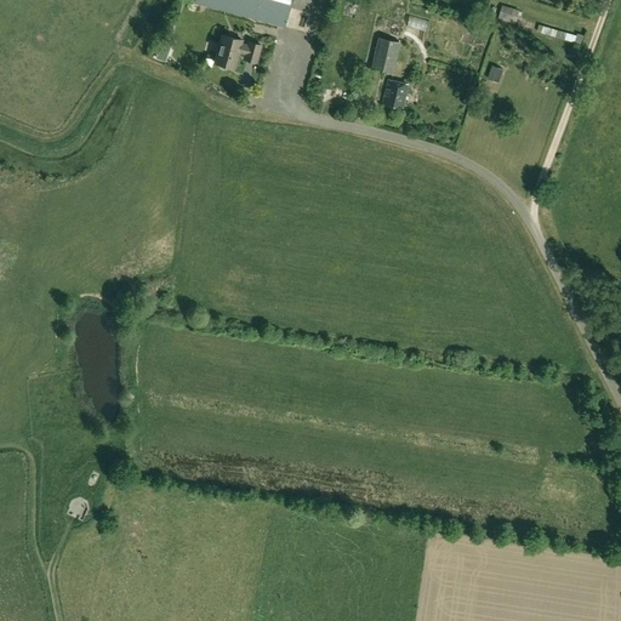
[(292,0),(191,0),(191,1),(285,28),(292,0)]
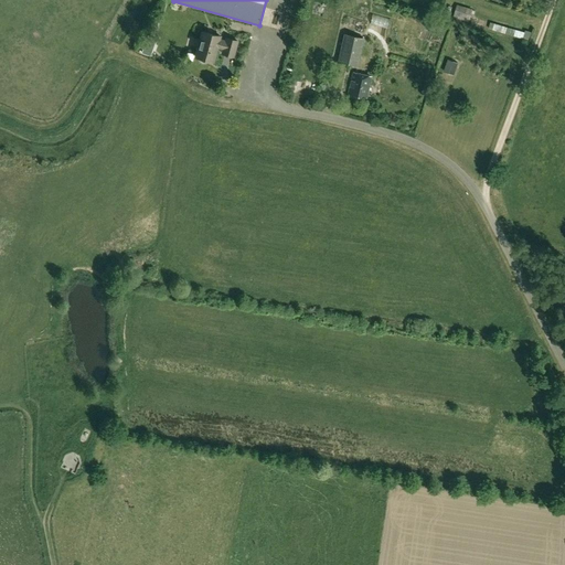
[(221,38),(203,32),(195,56),(214,62),(219,48),(226,50),(225,54),(234,57),(238,42),(226,39),(225,42),(220,41),(221,38)]
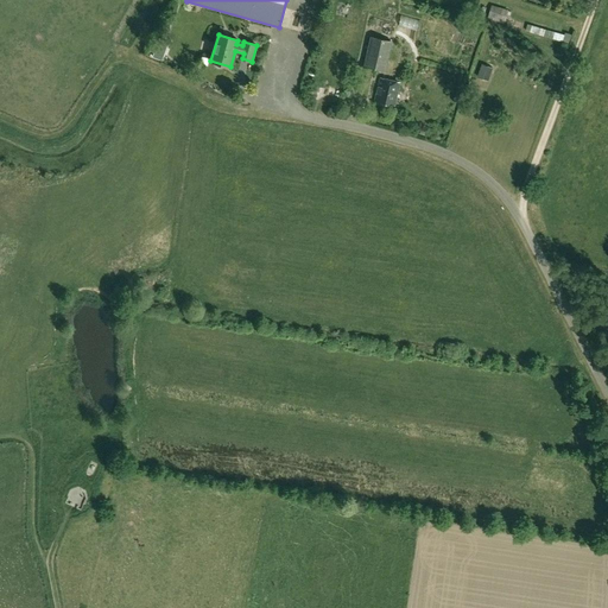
[(391,42),(373,37),(366,65),(385,69),(391,42)]
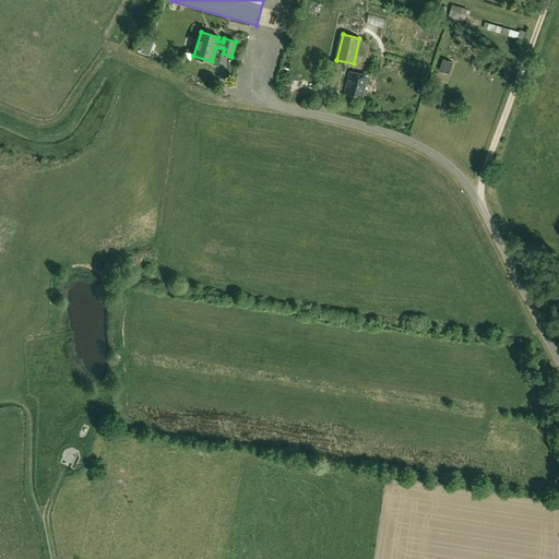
[(155,38),(146,35),(140,51),(149,55),(155,38)]
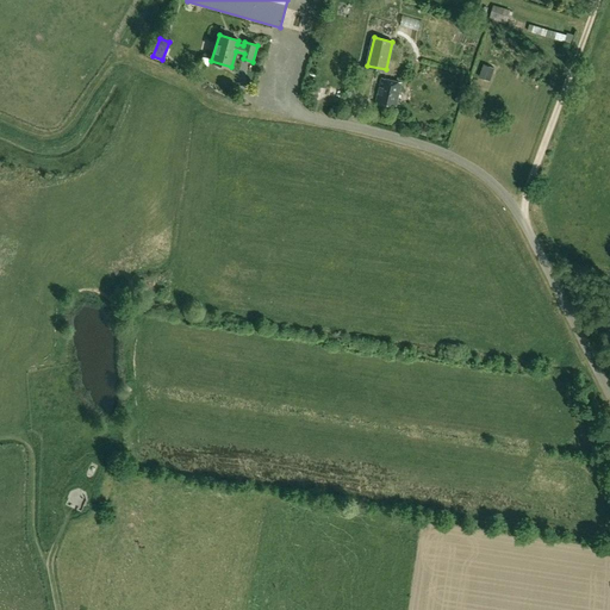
[(483,79),(490,81),(493,72),(485,69),(483,79)]
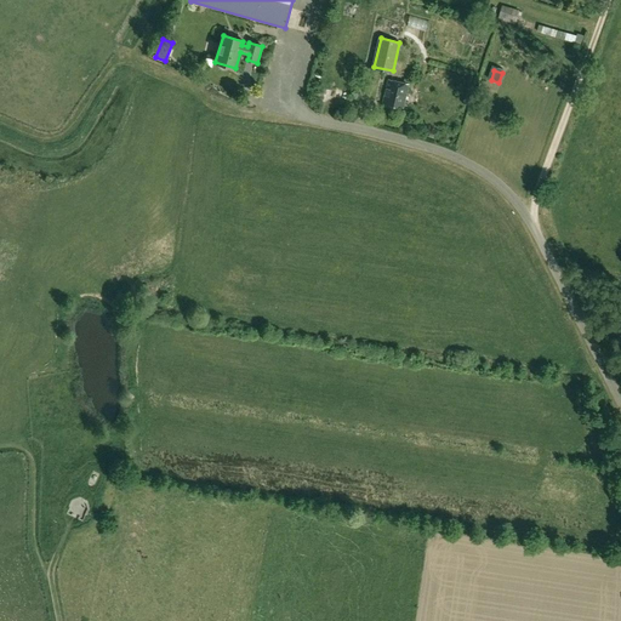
[(409,85),(389,80),(383,103),(404,108),(409,85)]
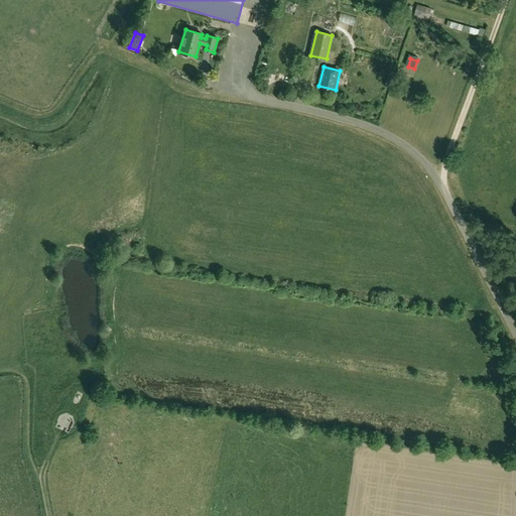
[(84,394),(77,391),(72,403),(78,406),(84,394)]
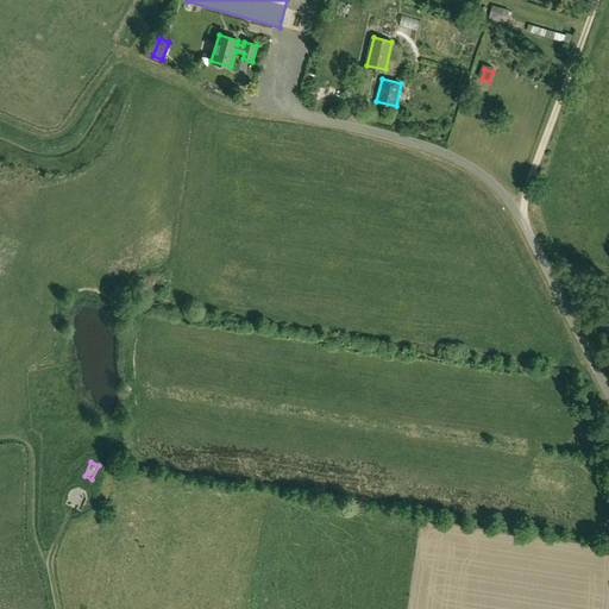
[(77,488),(70,490),(64,503),(82,513),(89,498),(86,491),(77,488)]
